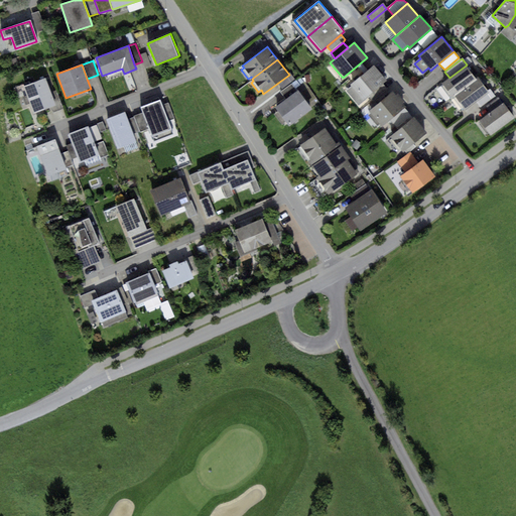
[(374,65),(351,85),(364,99),(368,95),(382,83),(387,80),(374,65)]
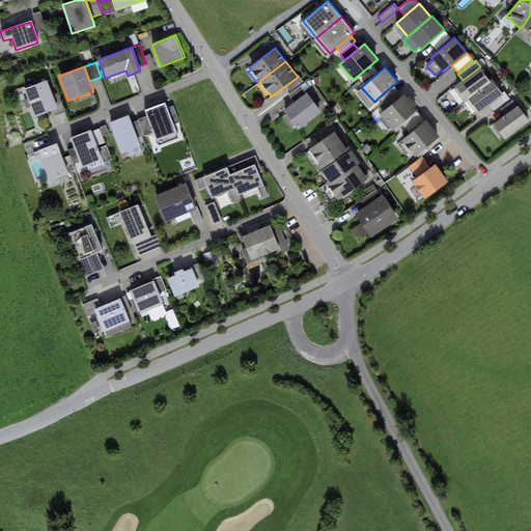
[(466,99),(490,82),(479,67),(463,80),(453,86),(464,101),(466,99)]
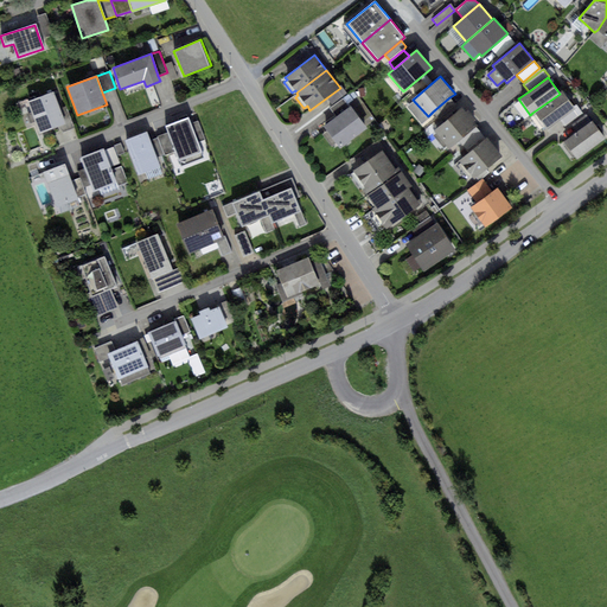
[(340,88),(327,97),(332,104),(347,93),(342,87),(340,88)]
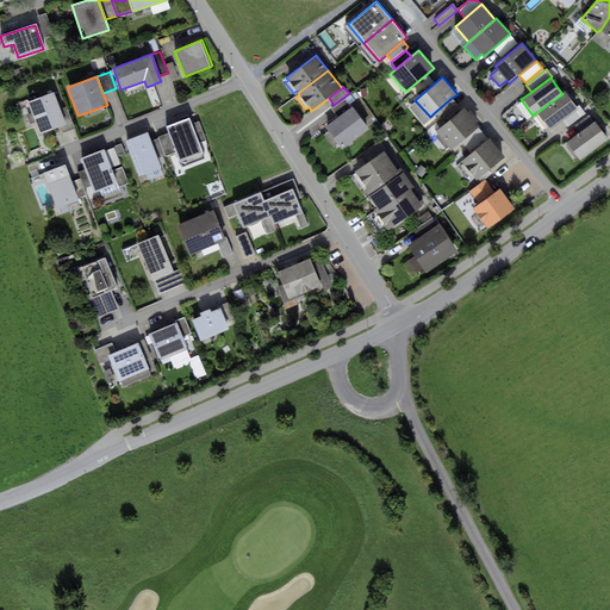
[(562,94),(535,113),(547,130),(561,119),(577,109),(565,92),(562,94)]
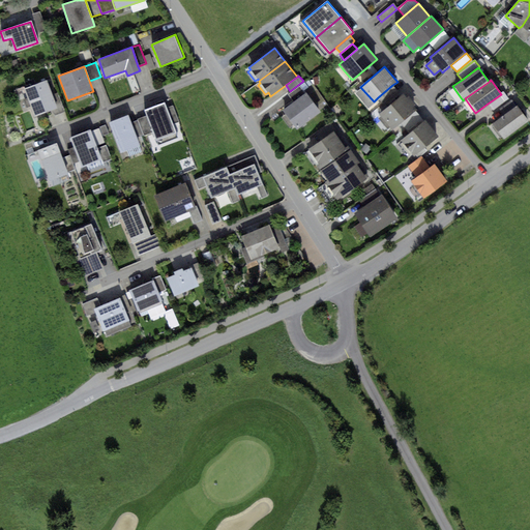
[(47,81),(23,89),(33,117),(50,111),(57,108),(52,95),(47,81)]
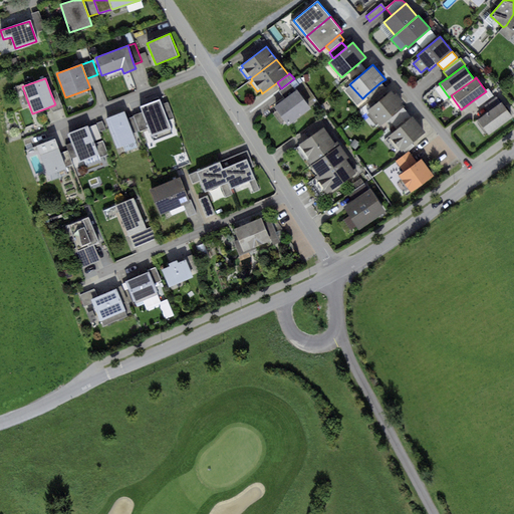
[(285,99),(297,90),(291,82),(279,91),(285,99)]
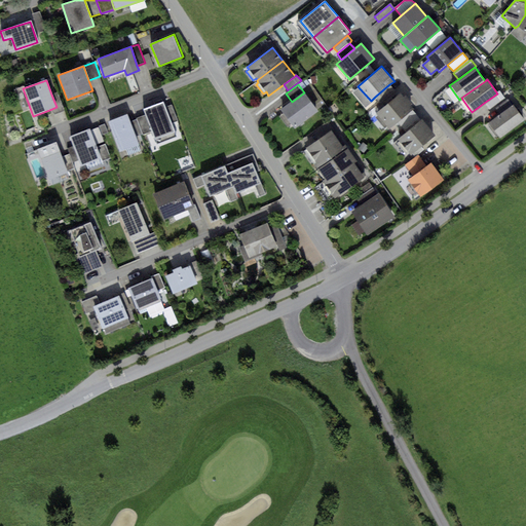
[(395,89),(389,84),(375,97),(380,102),(395,89)]
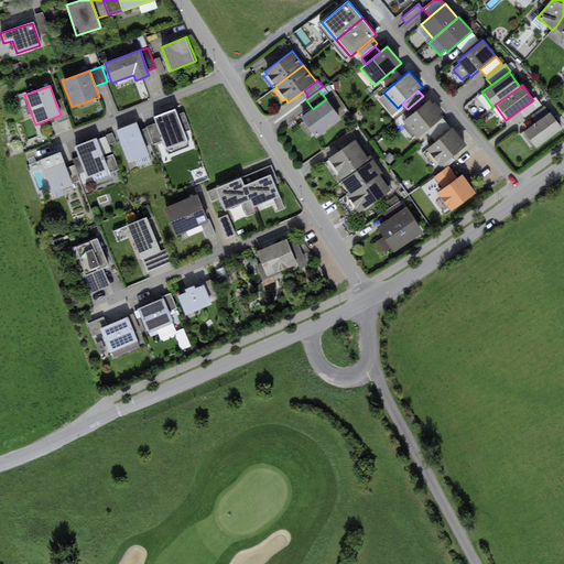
[(533,100),(519,110),(524,117),(541,106),(537,98),(533,100)]
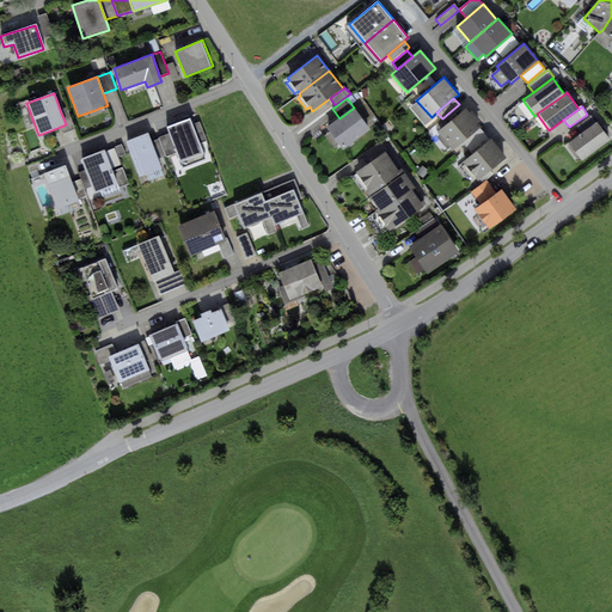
[(67,108),(60,110),(66,124),(57,128),(63,133),(74,128),(67,108)]
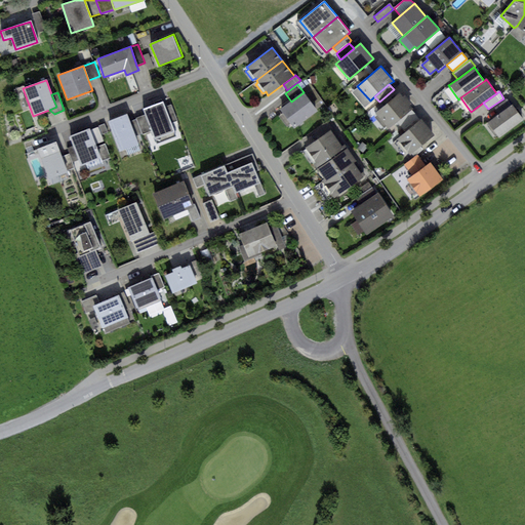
[(291,102),(280,110),(294,129),(318,112),(304,92),(291,102)]
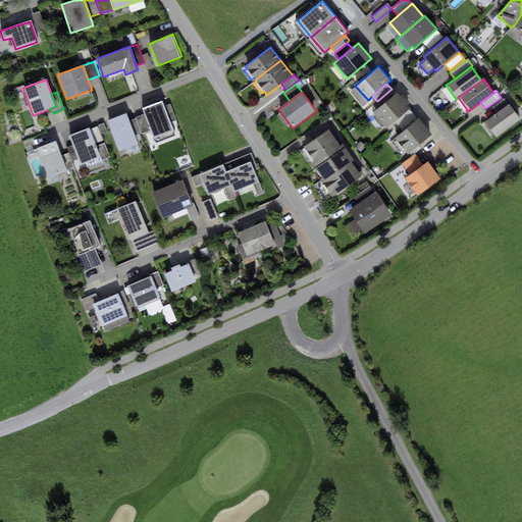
[(398,93),(373,112),(386,127),(394,121),(409,109),(411,108),(407,104),(409,102),(403,95),(400,96),(398,93)]
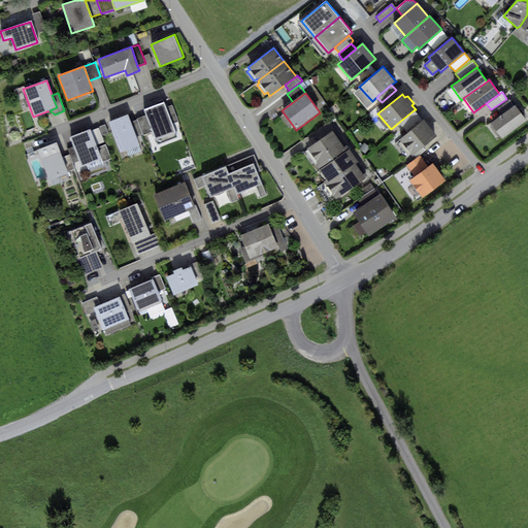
[(497,109),(501,114),(515,104),(510,99),(497,109)]
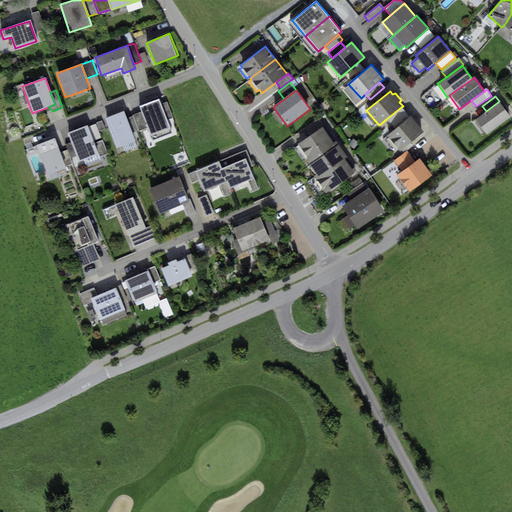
[(159,99),(139,106),(142,113),(147,128),(150,136),(170,128),(167,119),(172,117),(166,102),(161,104),(159,99)]
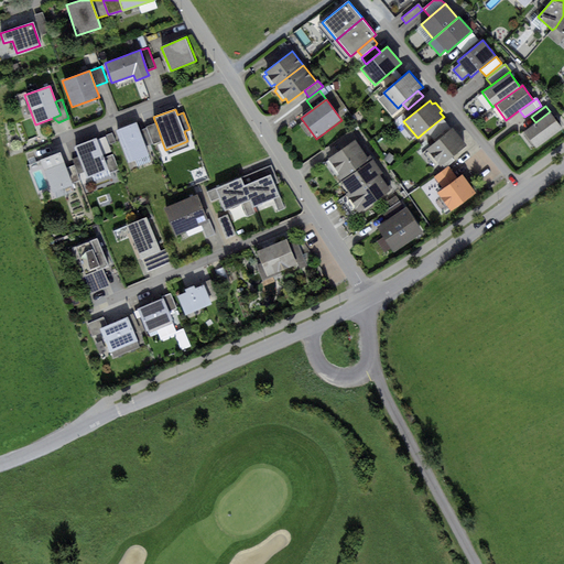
[(535,122),(524,131),(537,148),(563,128),(550,111),(535,122)]
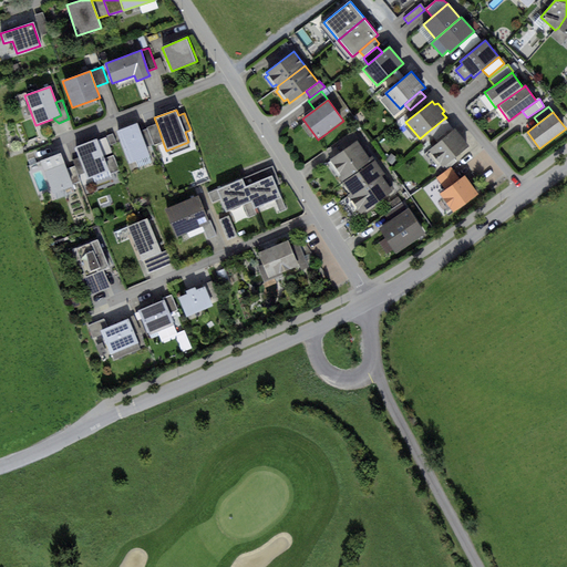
[(454,130),(444,119),(428,132),(437,143),(454,130)]
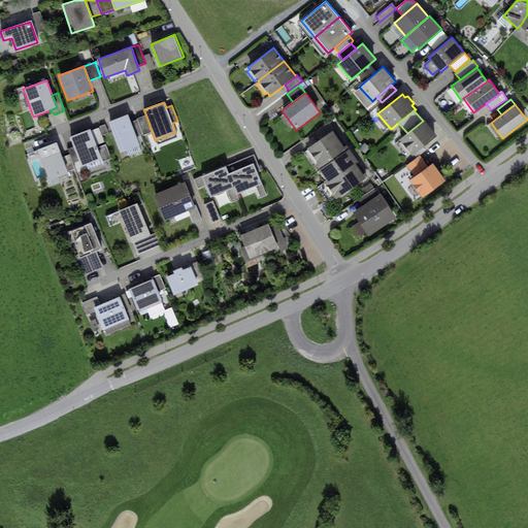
[(128,114),(108,122),(119,152),(138,144),(136,137),(131,123),(128,114)]
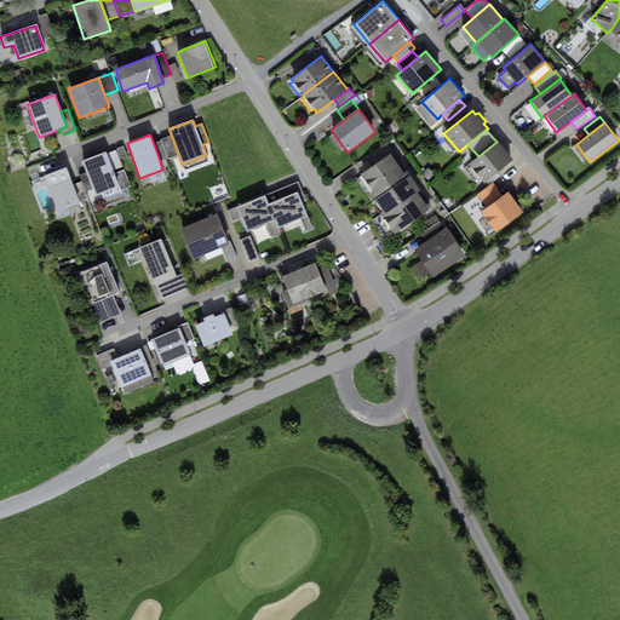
[(172,137),(161,141),(167,159),(178,155),(172,137)]
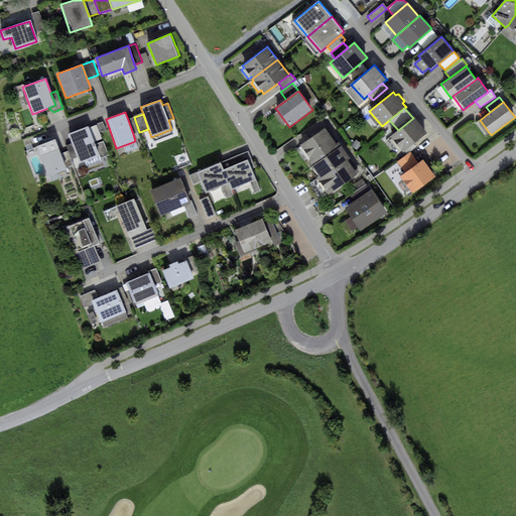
[(134,117),(128,120),(133,134),(139,132),(134,117)]
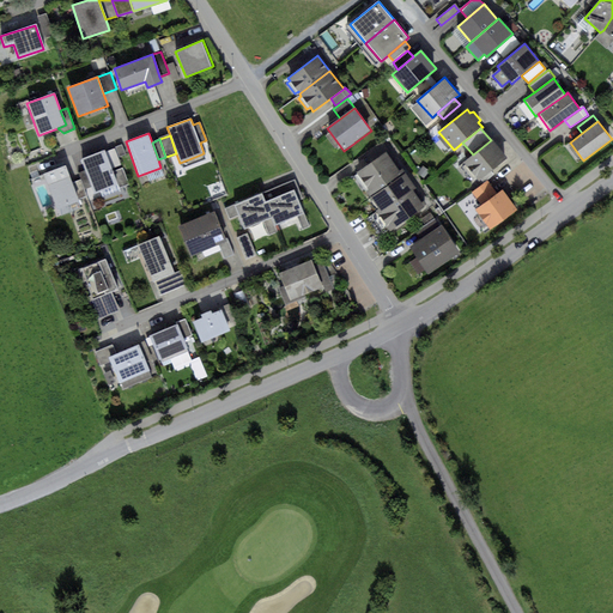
[(473,155),(465,162),(480,180),(507,158),(491,139),(491,140),(473,155)]
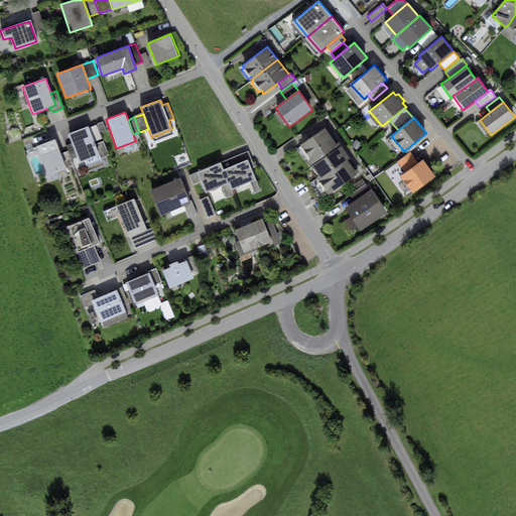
[(97,124),(88,127),(94,142),(103,138),(97,124)]
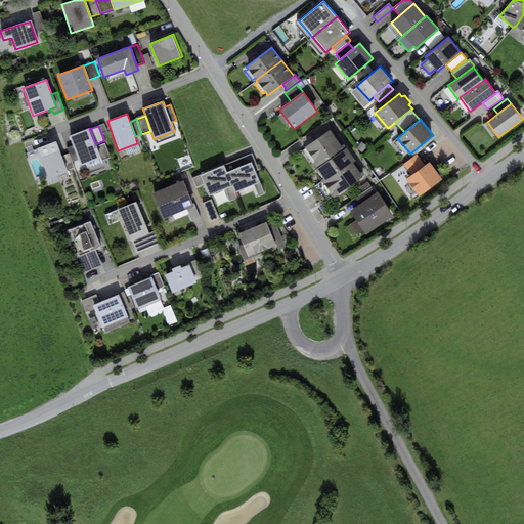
[(89,129),(71,136),(82,165),(100,158),(96,146),(95,144),(89,129)]
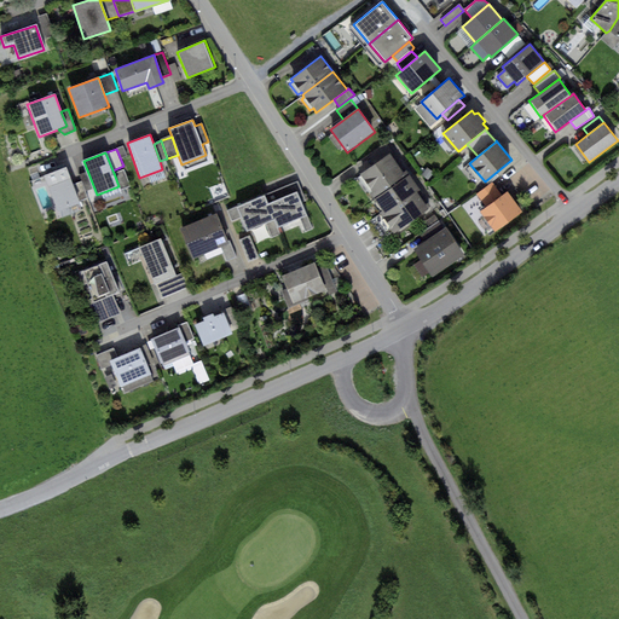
[(391,154),(362,174),(372,190),(369,192),(382,212),(380,213),(394,233),(432,207),(406,171),(404,173),(391,154)]
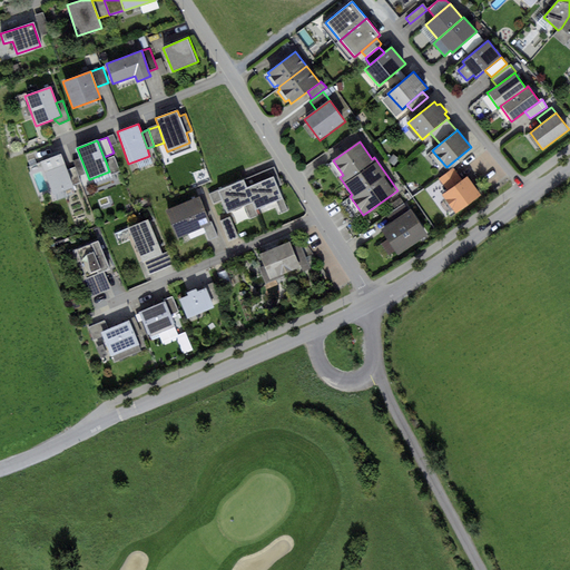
[(61,154),(41,161),(53,195),(74,188),(72,186),(67,170),(61,154)]
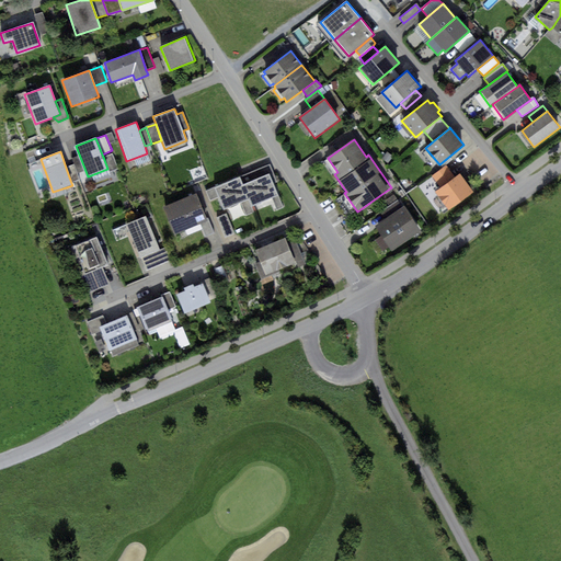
[(112,153),(103,157),(107,169),(109,172),(118,169),(112,153)]
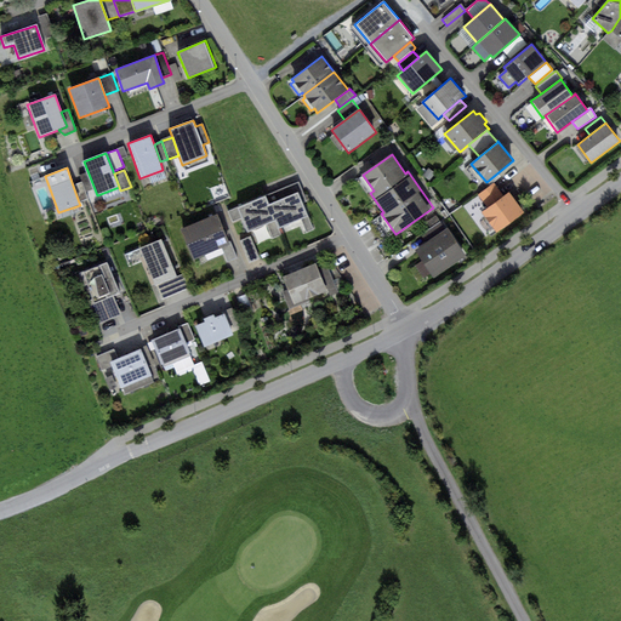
[(83,182),(73,186),(79,203),(89,199),(83,182)]
